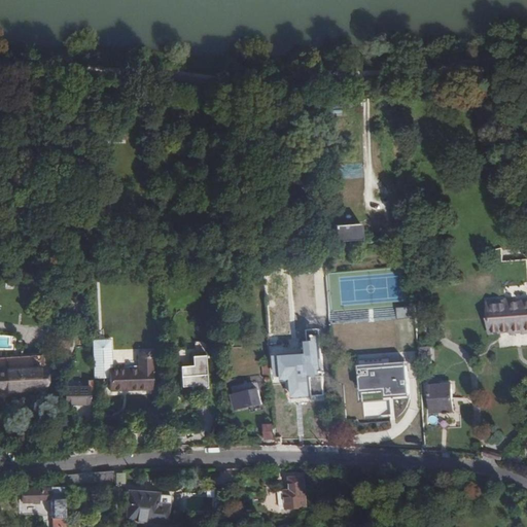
[(329,244),(356,241),(354,224),(328,227),(329,244)]
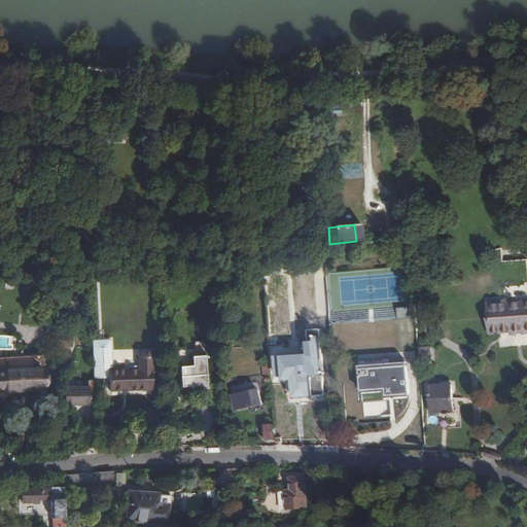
[(391,283),(392,283),(390,304),(410,305),(411,275),(391,274),(391,283)]
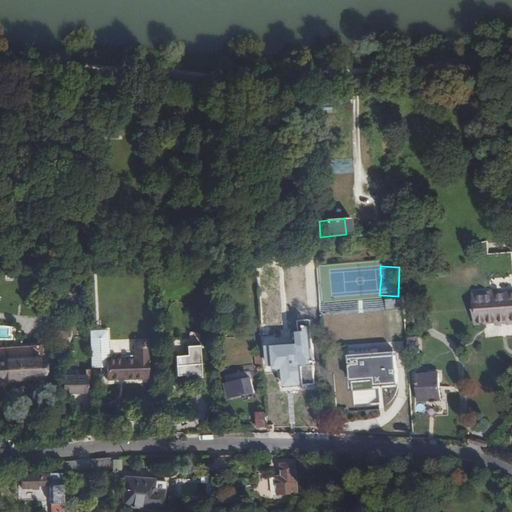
[(471,270),(473,293),(494,291),(495,298),(504,297),(504,293),(508,293),(506,267),(471,270)]
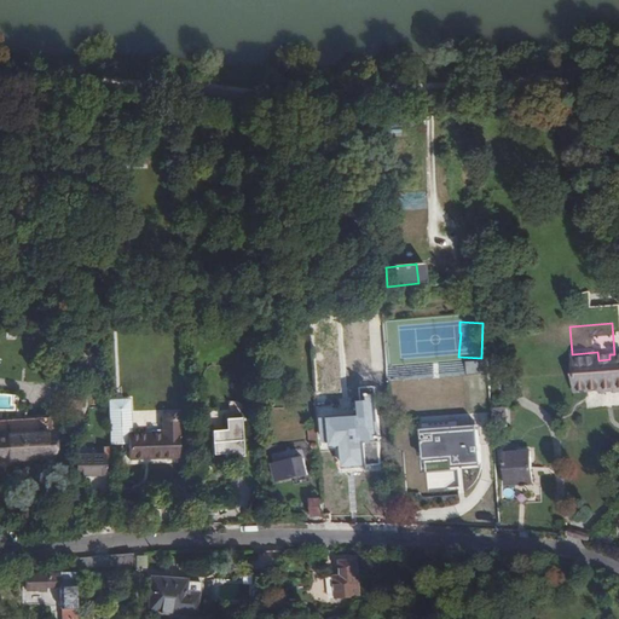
[(597,352),(572,354),(574,389),(601,387),(601,385),(606,385),(618,383),(618,353),(614,354),(609,354),(609,359),(599,360),(597,352)]
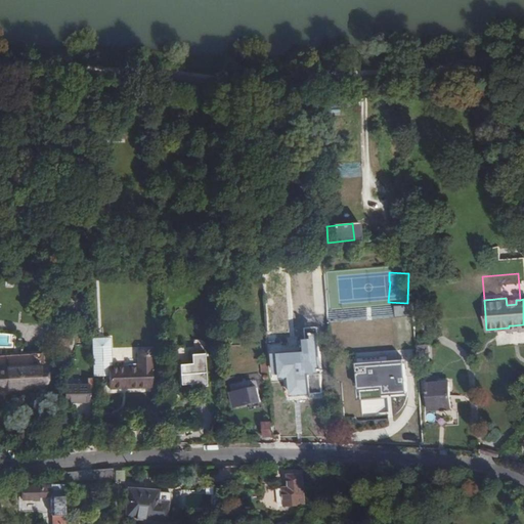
[(314,328),(301,328),(302,340),(310,340),(310,335),(315,335),(314,328)]
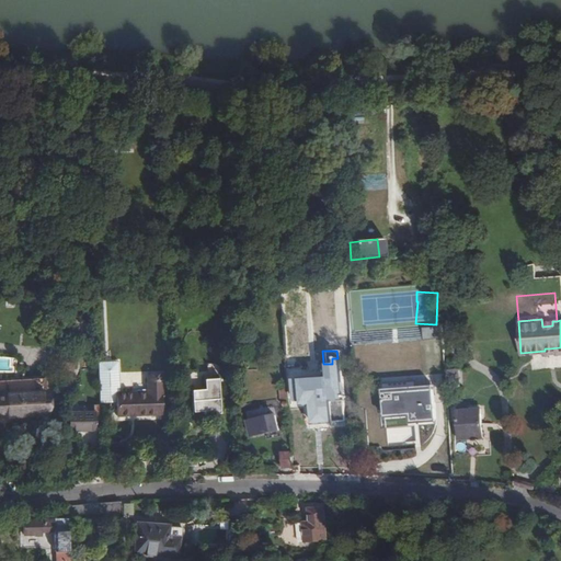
[(344,421),(338,358),(332,358),(332,364),(323,364),(324,377),(297,379),(298,391),(294,391),(295,403),(302,402),(302,405),(309,405),(311,424),(344,421)]
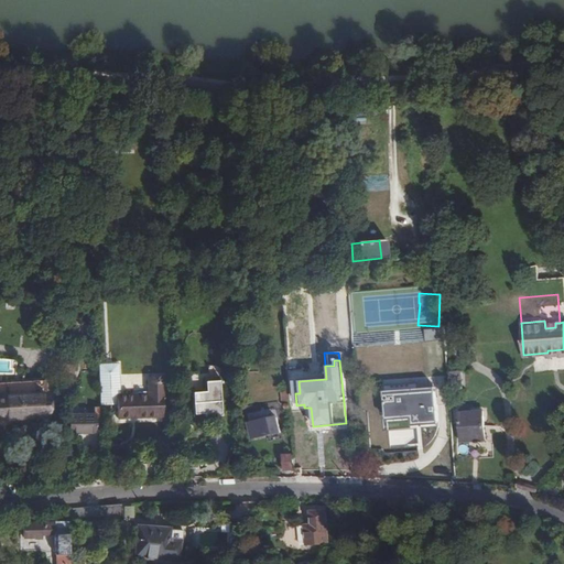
[(461,372),(449,372),(449,377),(451,391),(462,391),(461,372)]
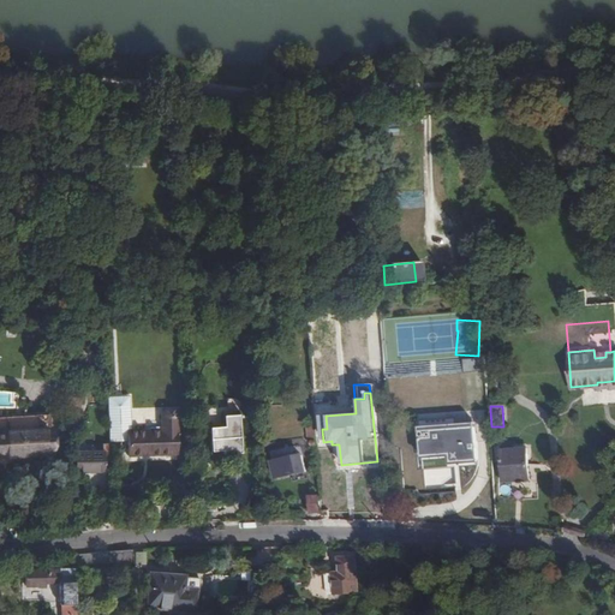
[(233,452),(242,451),(239,411),(225,412),(225,427),(212,428),(213,452),(224,452),(225,455),(233,455),(233,452)]
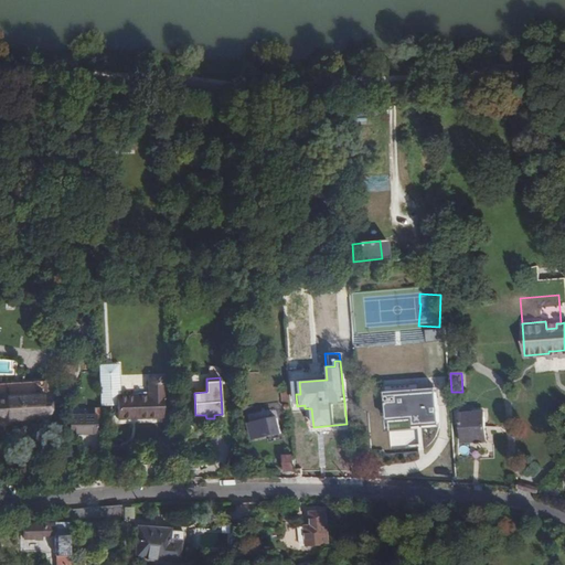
[(49,416),(46,381),(0,382),(0,414),(7,418),(49,416)]
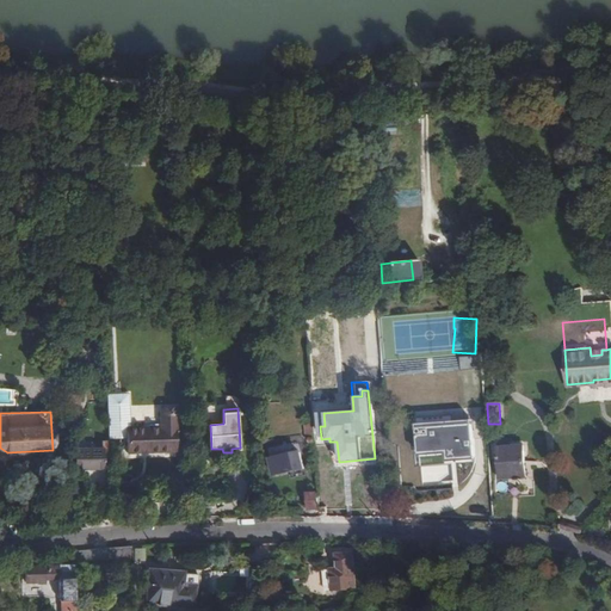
[(161,427),(128,429),(129,456),(177,454),(177,427),(183,426),(181,412),(176,412),(160,413),(161,427)]
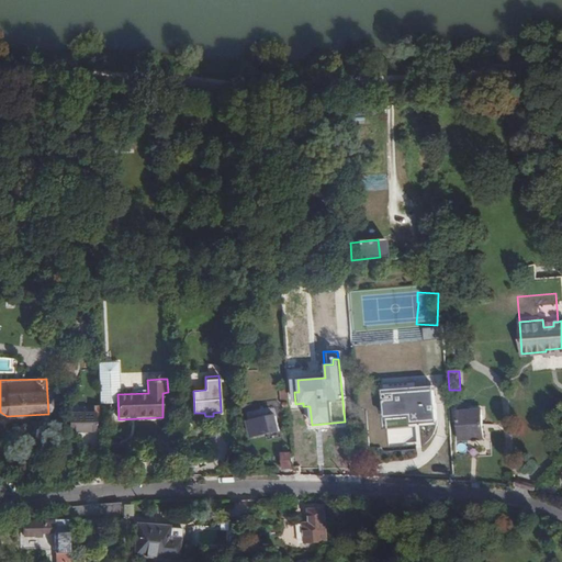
[(435,379),(384,383),(385,407),(408,406),(409,415),(427,414),(426,405),(437,404),(435,379)]
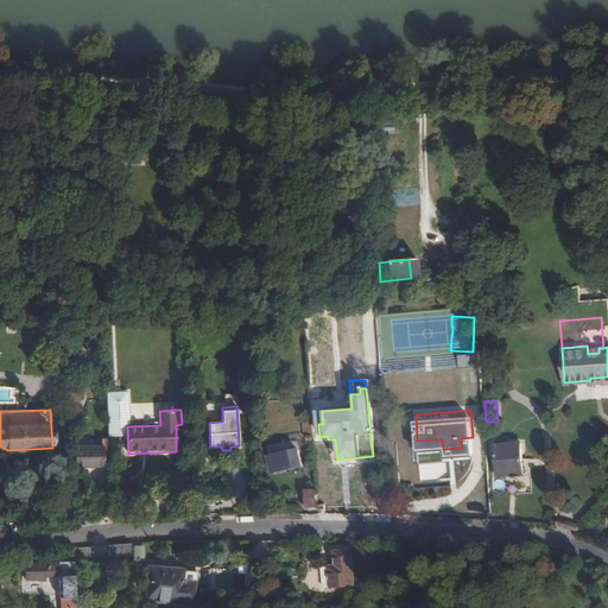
[(75,468),(112,467),(112,443),(103,443),(103,448),(74,448),(75,468)]
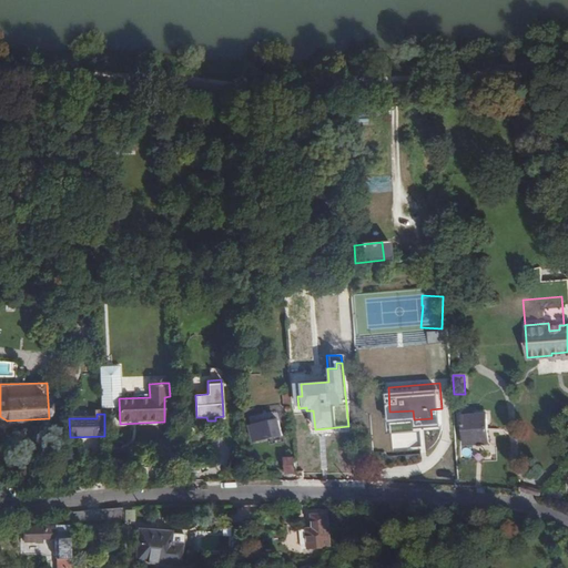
[(247,423),(250,430),(281,423),(279,415),(247,423)]
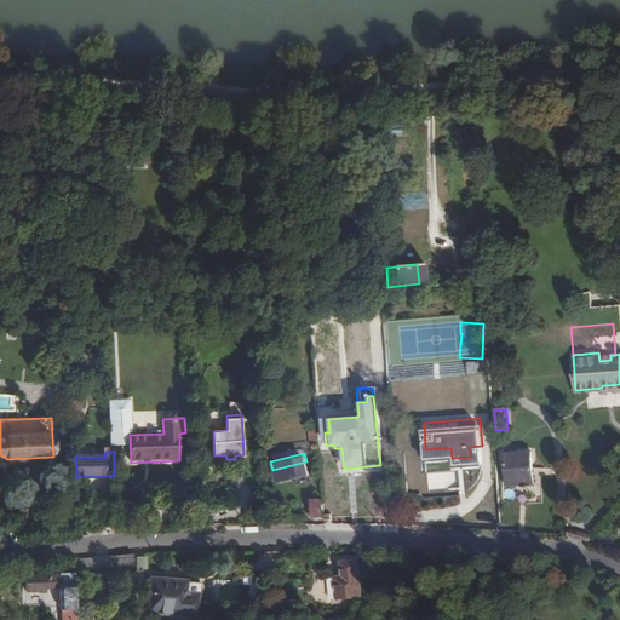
[(507,455),(506,455),(507,466),(509,487),(535,484),(533,453),(507,455)]
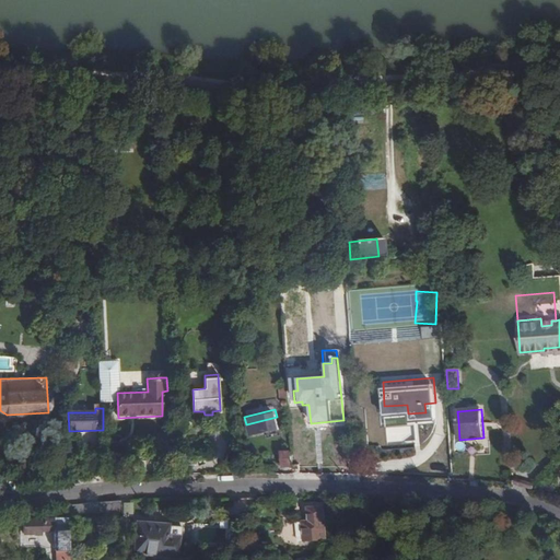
[(277,417),(246,424),(249,439),(280,431),(277,417)]
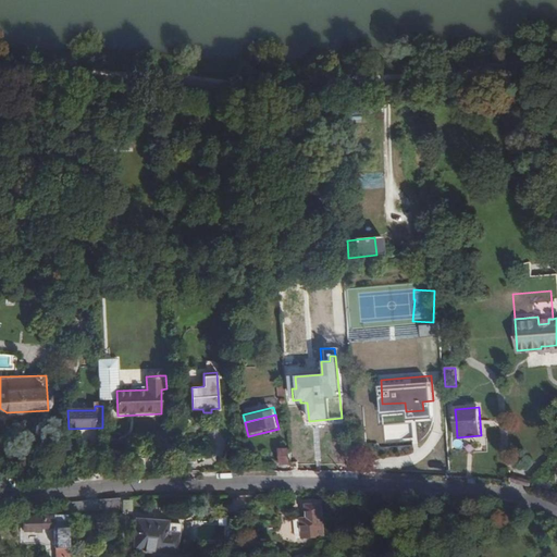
[(77,467),(67,467),(69,479),(77,478),(77,467)]
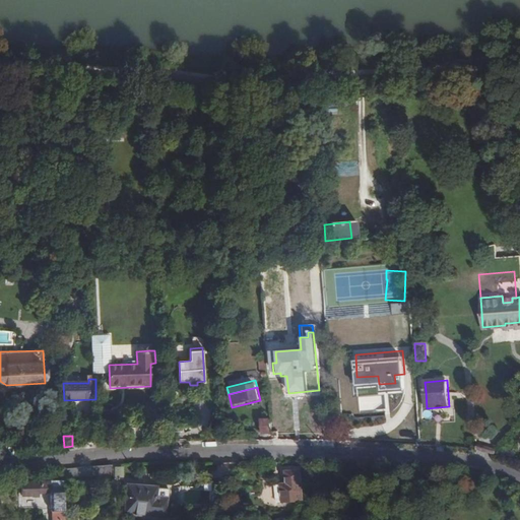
[(123,478),(123,465),(118,465),(112,465),(113,479),(123,478)]
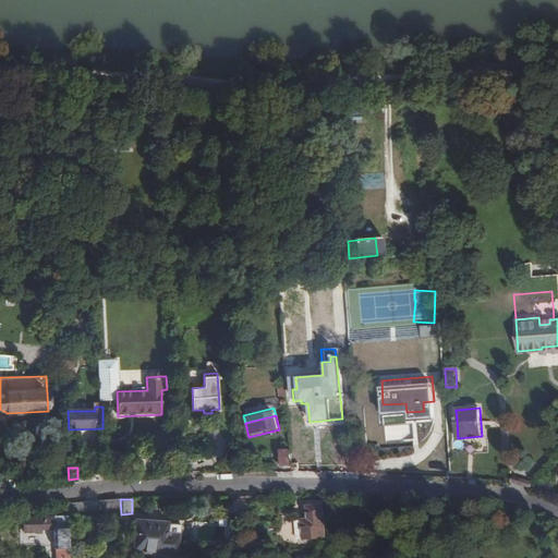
[(72,505),(74,516),(83,514),(81,504),(72,505)]
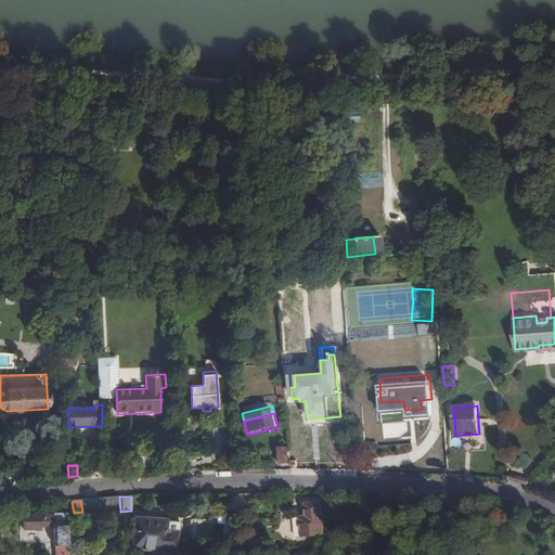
[(283,521),(284,539),(322,538),(322,506),(306,507),(306,520),(283,521)]
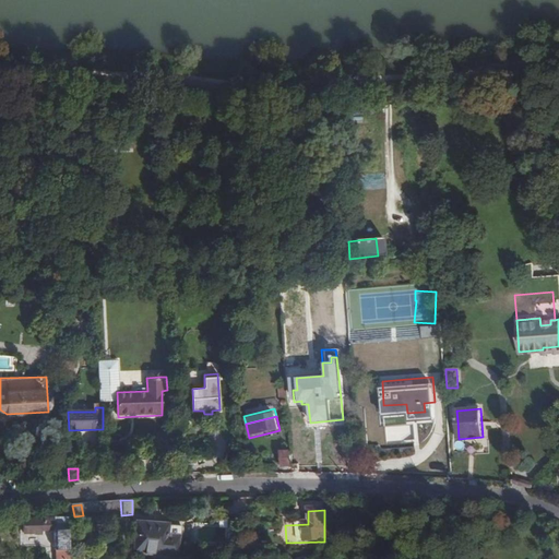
[(483,513),(472,515),(474,525),(484,522),(483,513)]
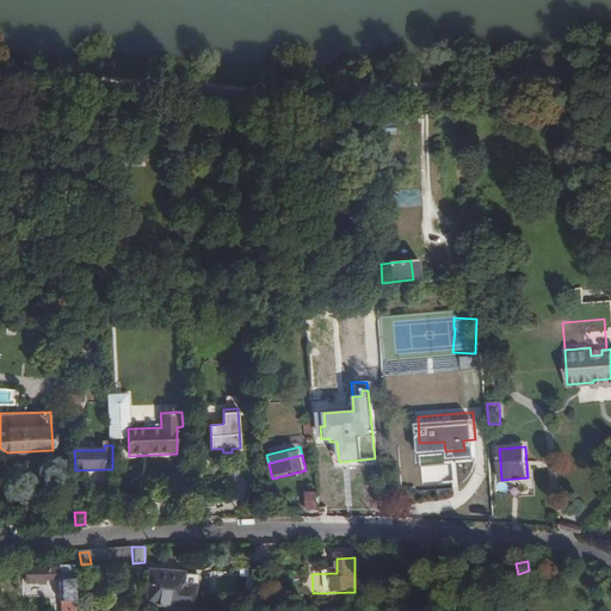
[(185,574),(185,571),(147,567),(144,605),(196,609),(197,584),(184,582),(185,574)]
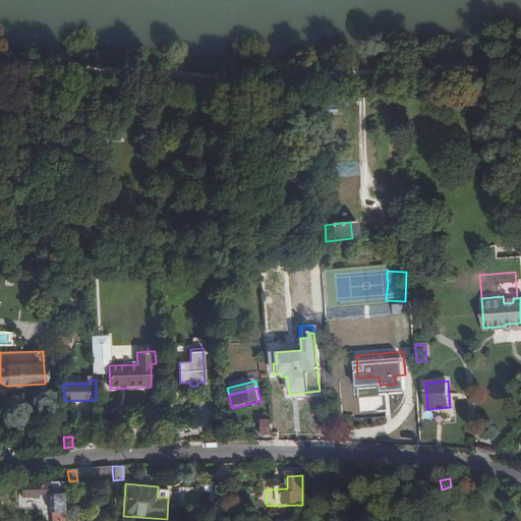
[(64,520),(63,489),(63,485),(29,487),(29,488),(19,488),(19,501),(29,501),(29,502),(35,502),(35,499),(49,499),(50,517),(51,517),(51,520),(64,520)]
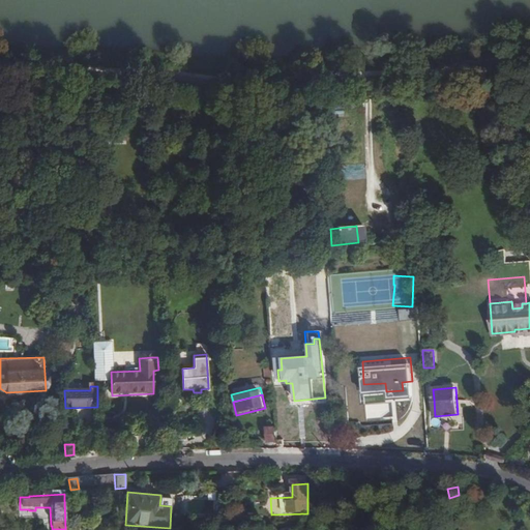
[(171,499),(160,498),(159,505),(171,506),(171,499)]
